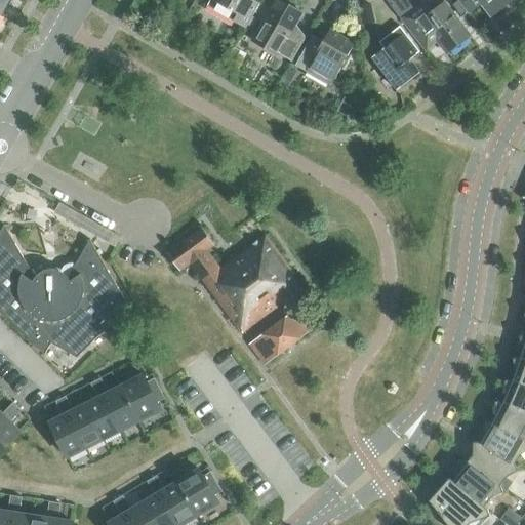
[(0,0),(0,14),(8,0),(0,0)]
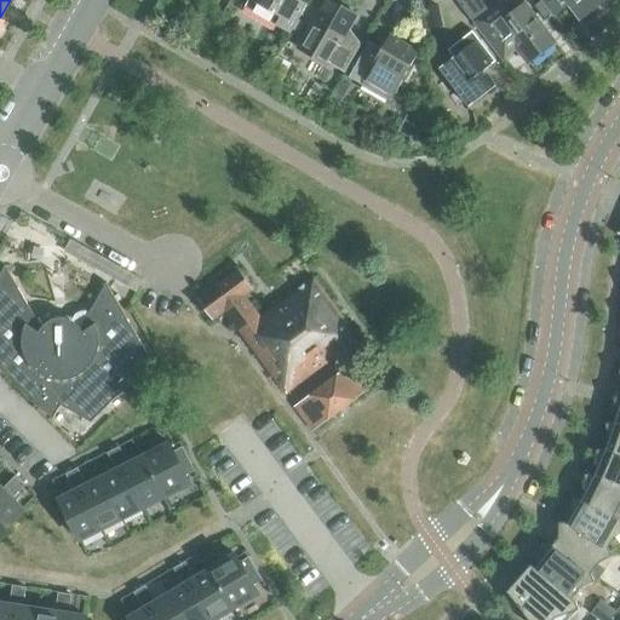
[(247,0),(244,6),(290,33),(306,4),(300,0),(247,0)]
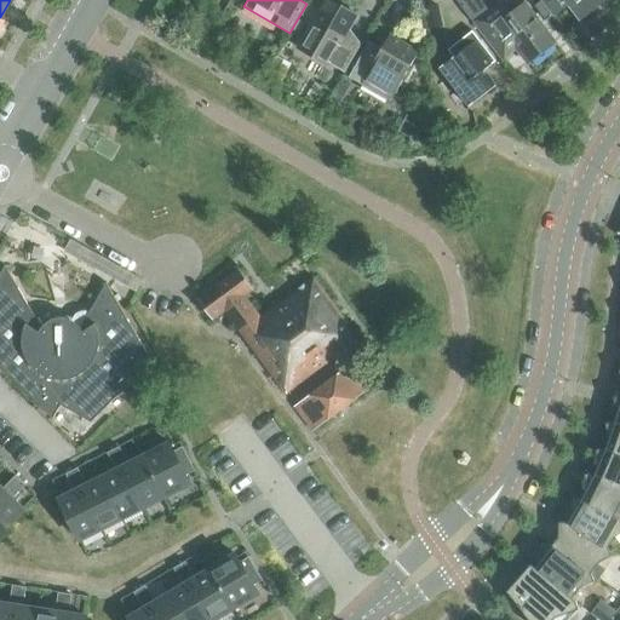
[(344,35),(356,15),(331,0),(325,0),(298,49),(327,65),(328,63),(344,72),(360,44),(344,35)]
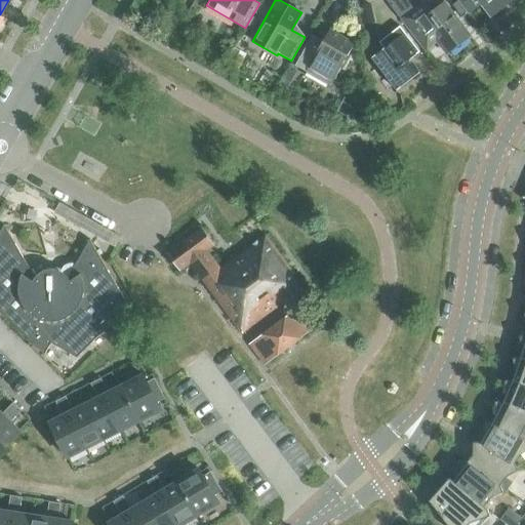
[(437,41),(447,53),(470,36),(444,2),(442,0),(433,0),(430,2),(417,12),(413,8),(401,18),(404,23),(426,50),(437,41)]
